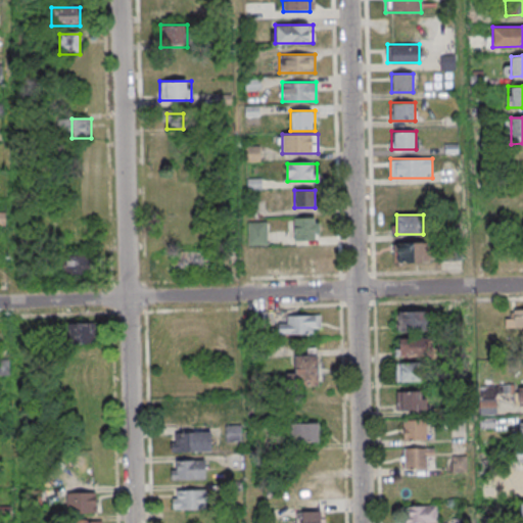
[(294,240),(320,240),(320,218),(294,218),(294,240)]
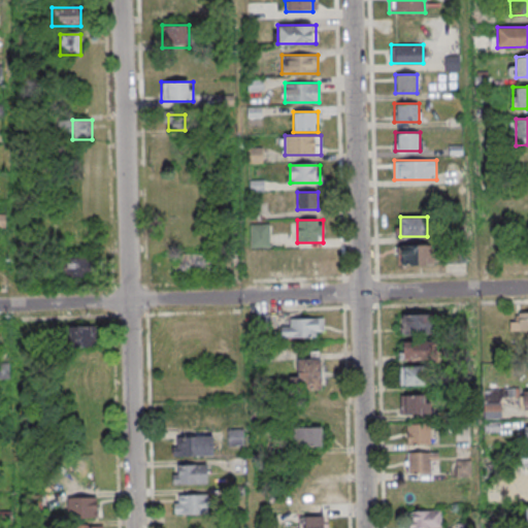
[(269,248),(269,225),(251,225),(251,248),(269,248)]
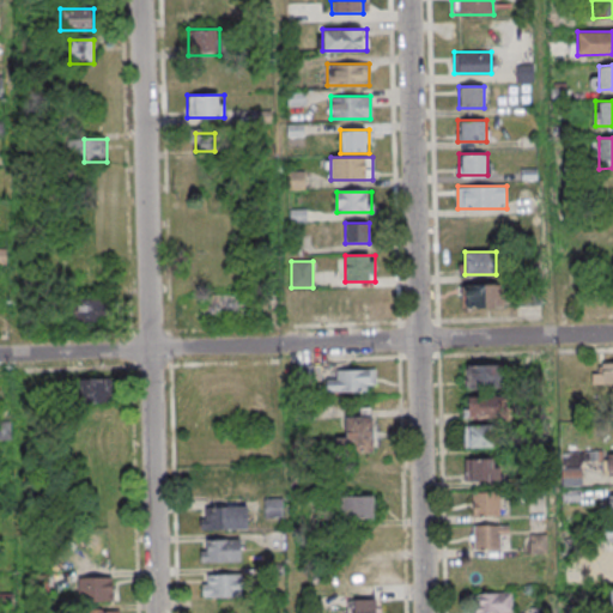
[(504,285),(461,285),(461,308),(504,308),(504,285)]
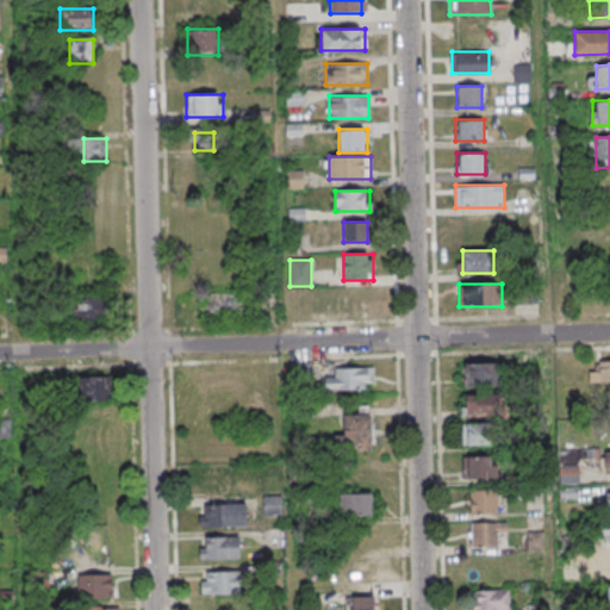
[(238,317),(238,293),(201,293),(201,317),(238,317)]
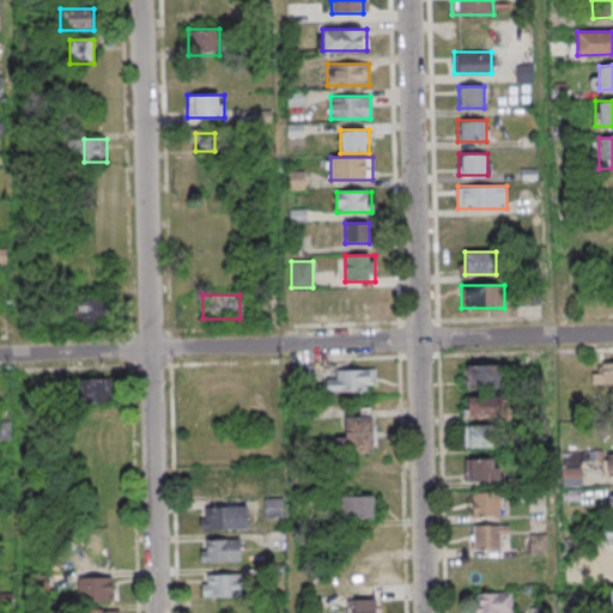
[(111,301),(72,299),(72,323),(110,325),(111,301)]
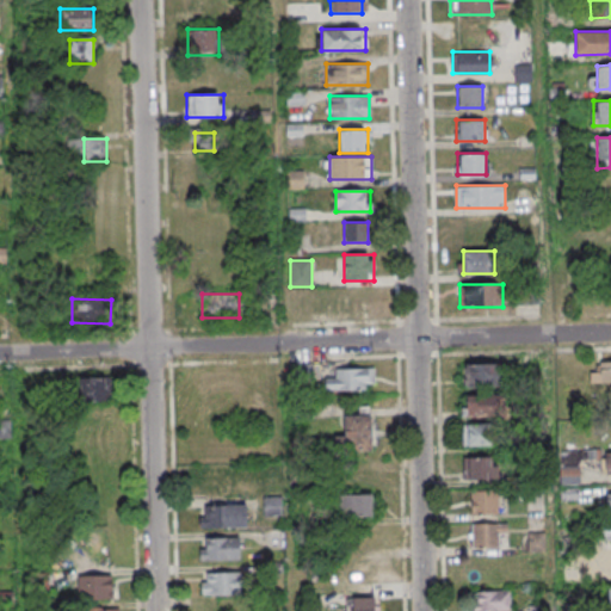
[(610,383),(610,360),(591,360),(591,383),(610,383)]
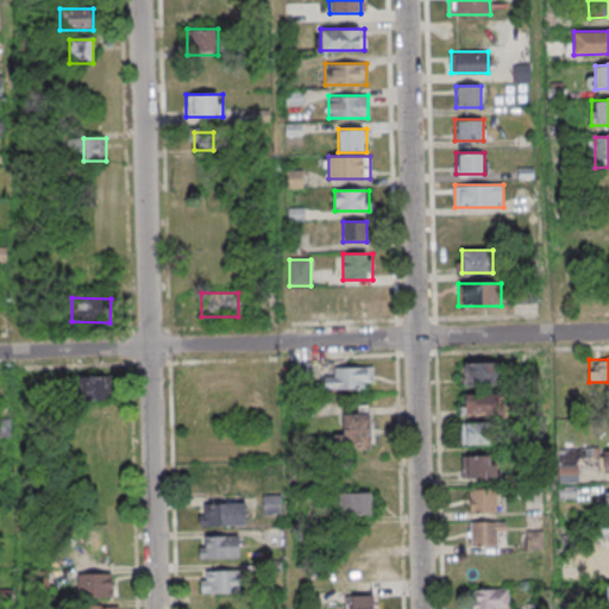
[(500,362),(464,362),(464,384),(500,384),(500,362)]
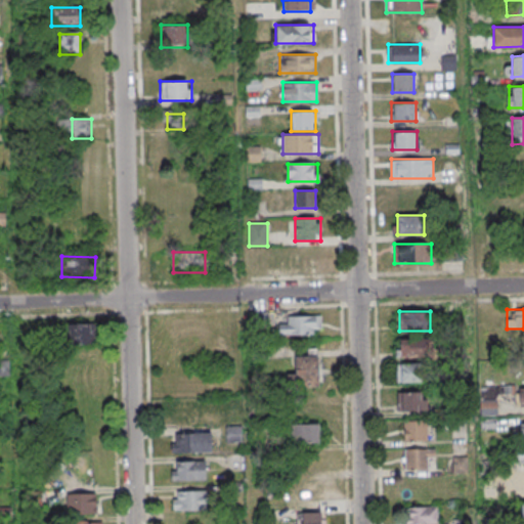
[(321,316),(279,316),(279,335),(321,335),(321,316)]
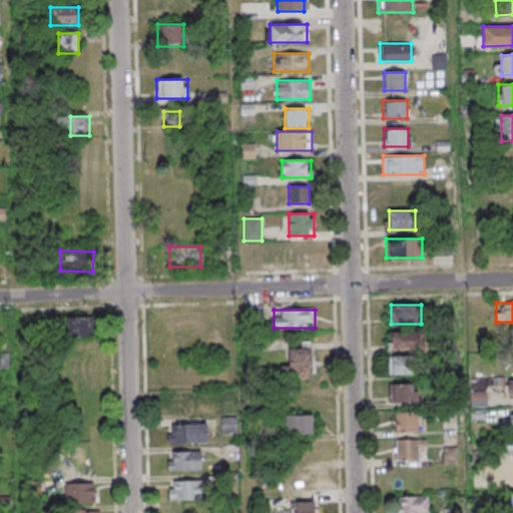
[(88,337),(88,317),(67,317),(67,337),(88,337)]
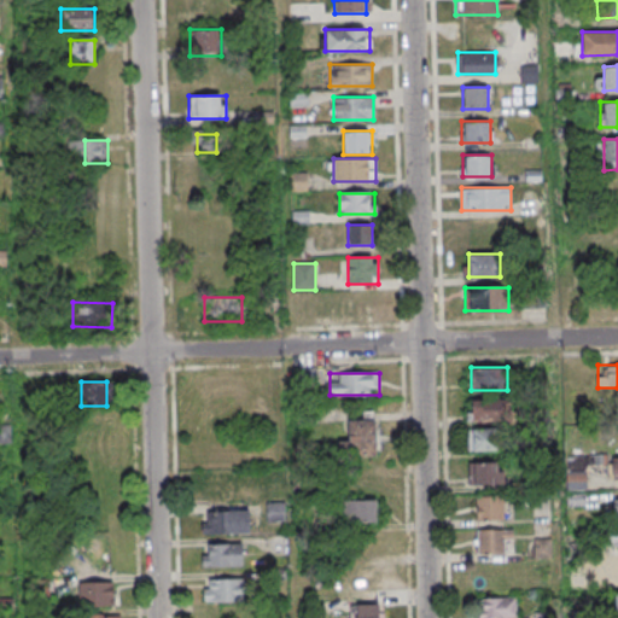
[(511,420),(511,400),(468,400),(468,420),(511,420)]
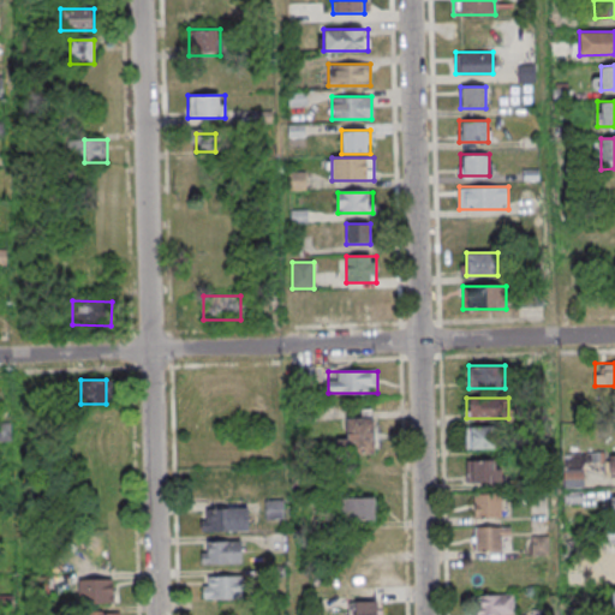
[(375,453),(375,417),(347,417),(347,436),(339,436),(339,453),(375,453)]
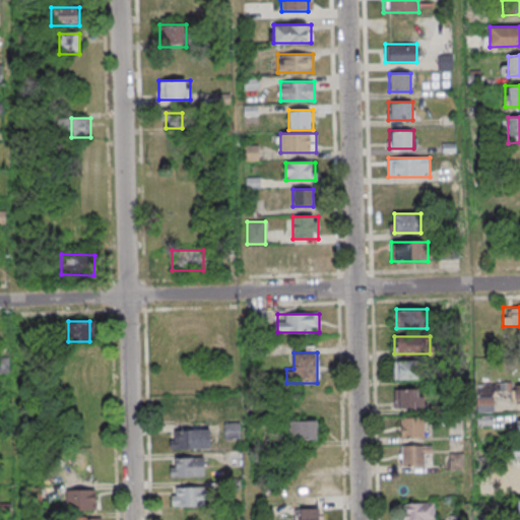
[(393,381),(419,381),(419,361),(393,361),(393,381)]
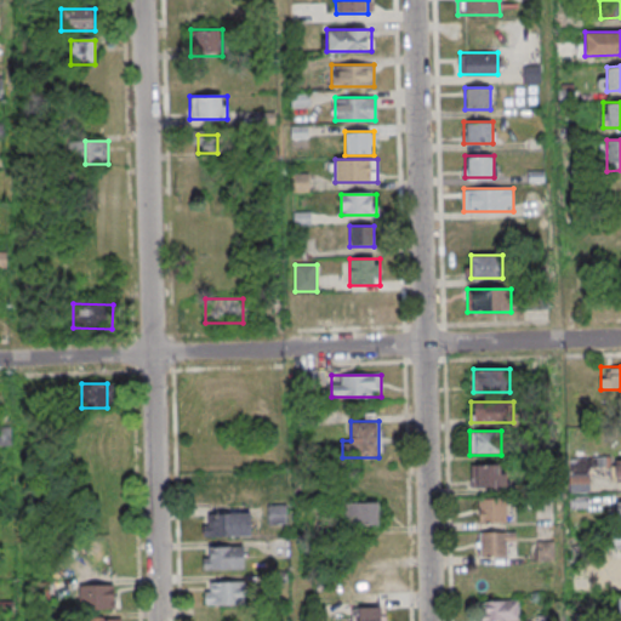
[(471,488),(506,488),(506,465),(471,465),(471,488)]
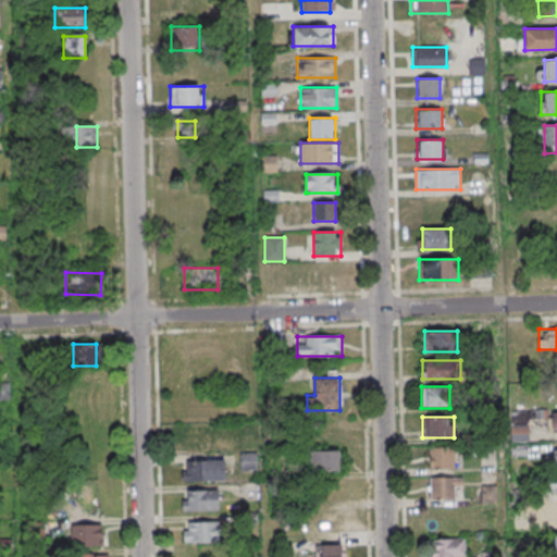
[(529,426),(511,426),(511,442),(529,442),(529,426)]
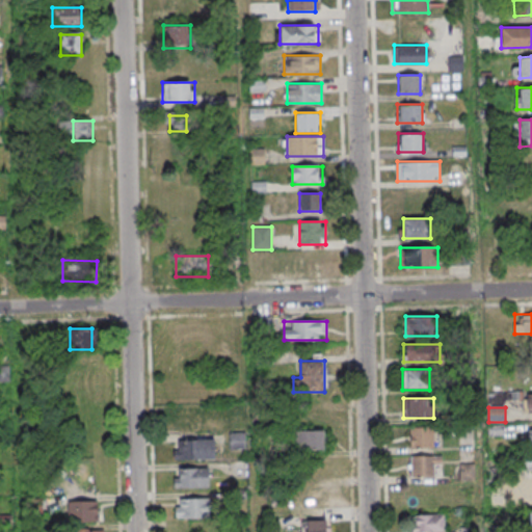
[(409,427),(409,448),(434,448),(434,427),(409,427)]
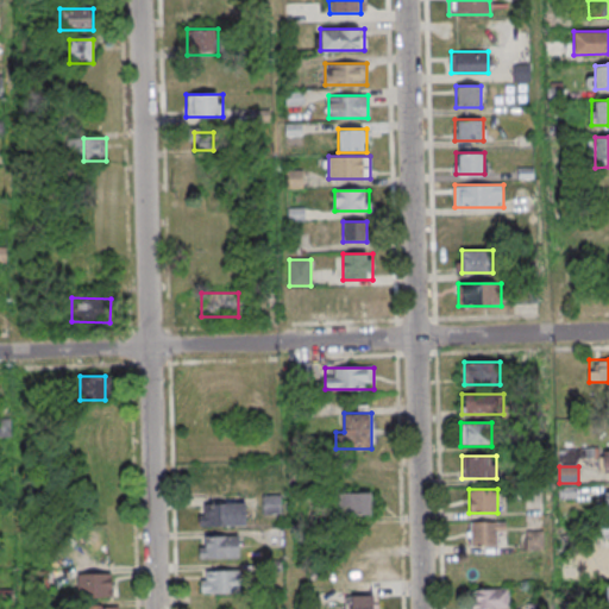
[(371,491),(338,491),(338,515),(371,515),(371,491)]
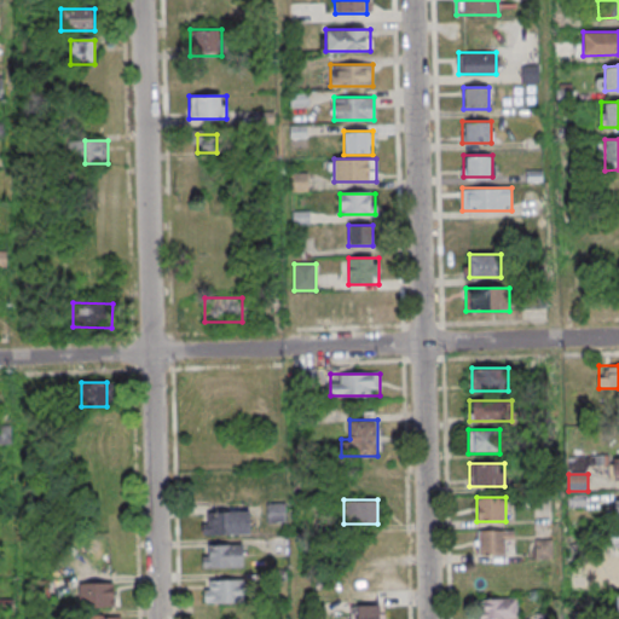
[(284,504),(268,504),(268,522),(284,522),(284,504)]
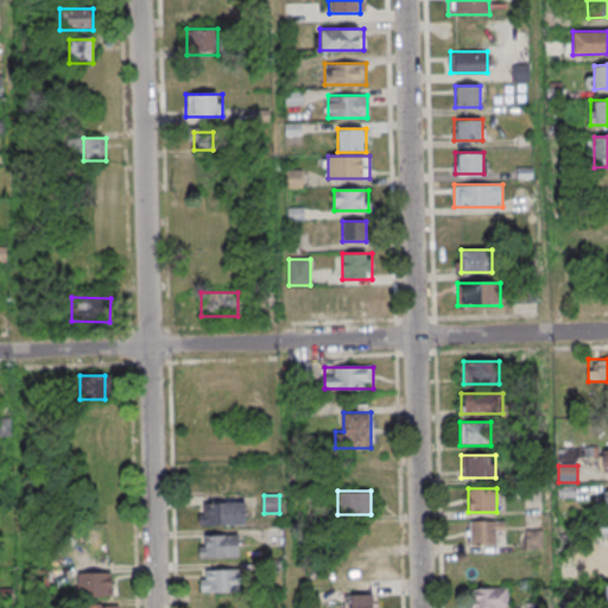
[(246,502),(201,502),(201,524),(246,524),(246,502)]
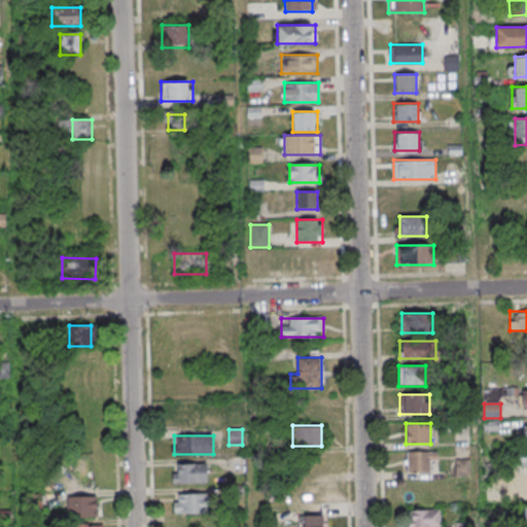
[(526,447),(517,447),(517,466),(526,466),(526,447)]
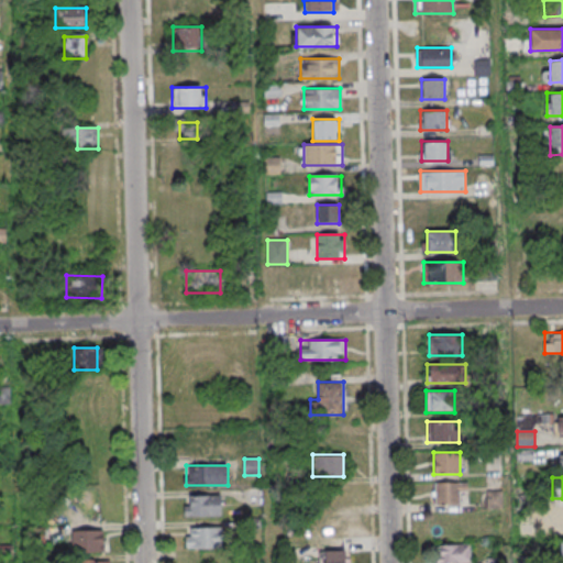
[(433,506),(461,506),(461,492),(467,492),(467,482),(433,482),(433,506)]
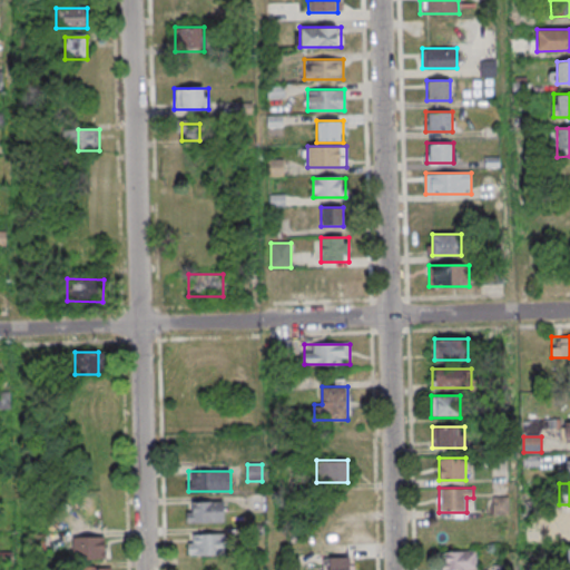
[(224,501),(187,501),(187,522),(224,522),(224,501)]
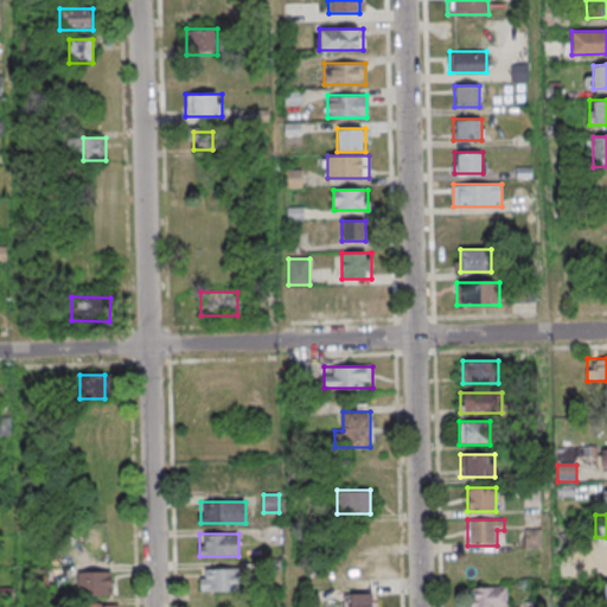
[(595,570),(606,569),(606,545),(595,547),(595,570)]
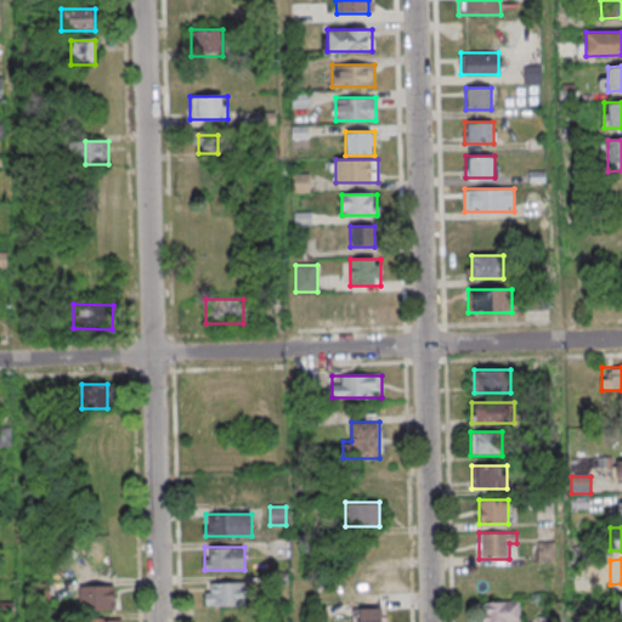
[(244,605),(244,582),(205,582),(205,605),(244,605)]
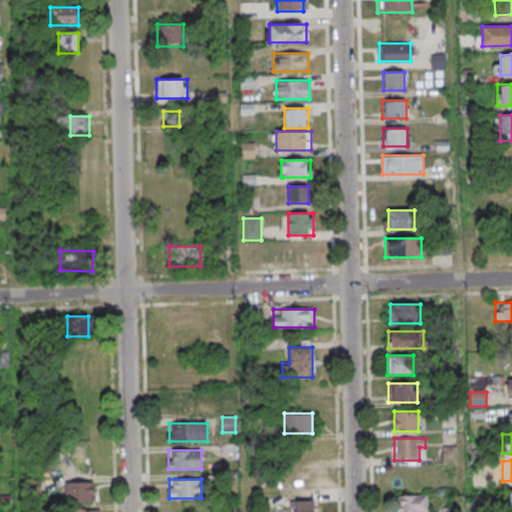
[(65,482),(65,501),(94,501),(94,482),(65,482)]
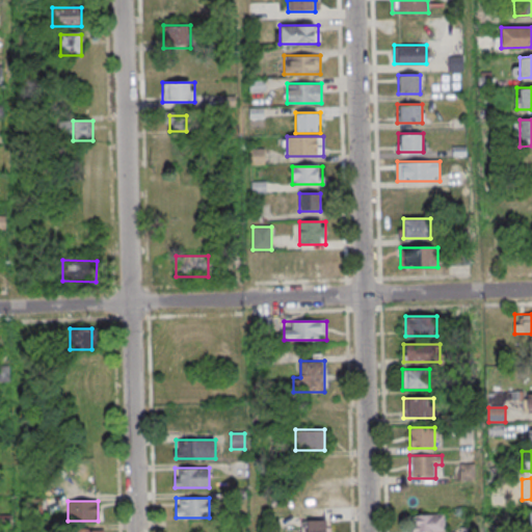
[(445,531),(446,514),(413,514),(413,531),(445,531)]
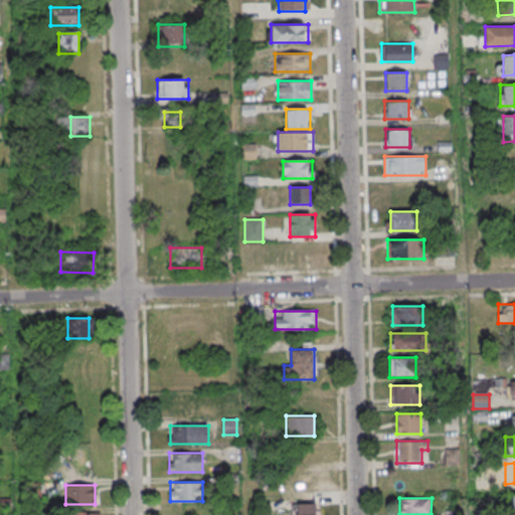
[(316,514),(316,503),(292,503),(292,514),(316,514)]
